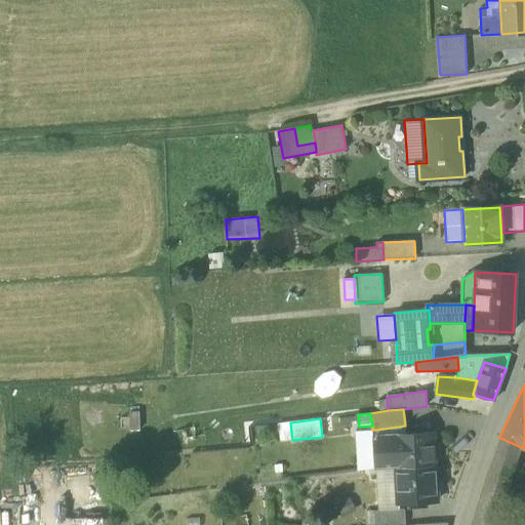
[(406,433),(405,426),(376,430),(376,435),(395,434),(406,433)]
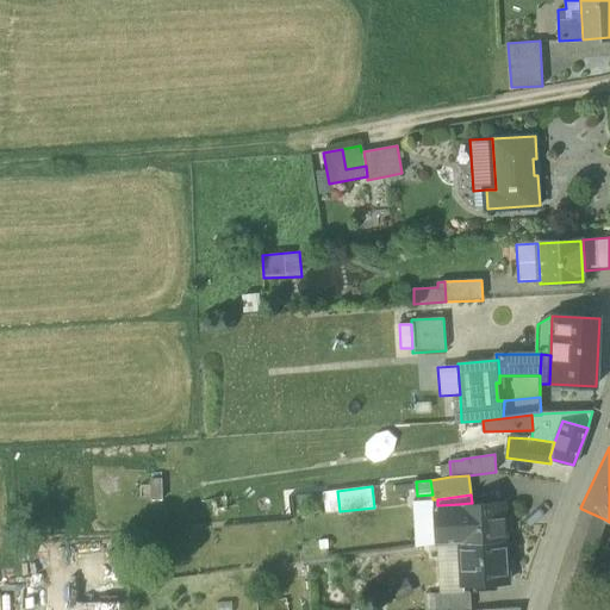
[(437,505),(437,499),(433,499),(434,500),(412,502),(416,547),(440,546),(437,505)]
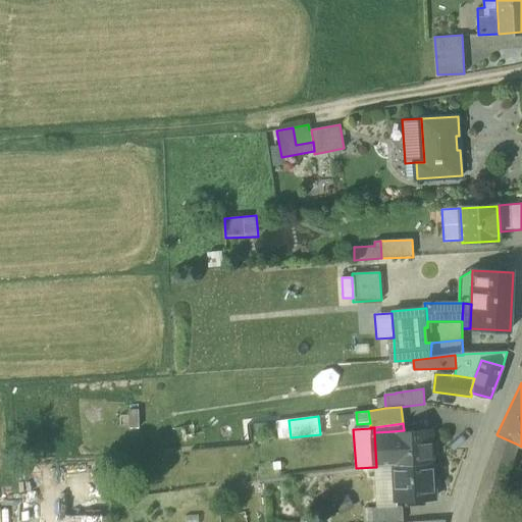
[(404,430),(393,431),(395,465),(432,463),(430,429),(404,430)]
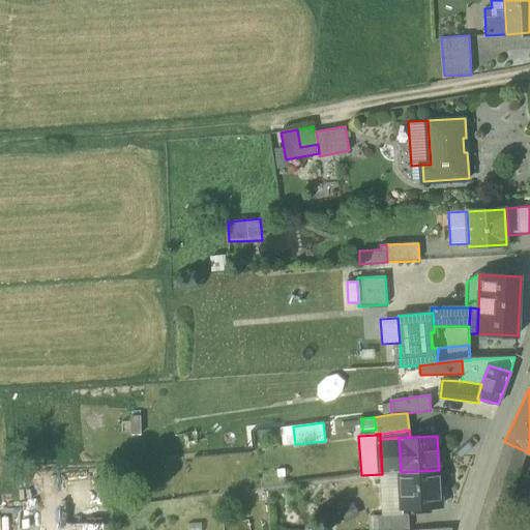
[(382,474),(401,472),(399,438),(380,439),(382,474)]
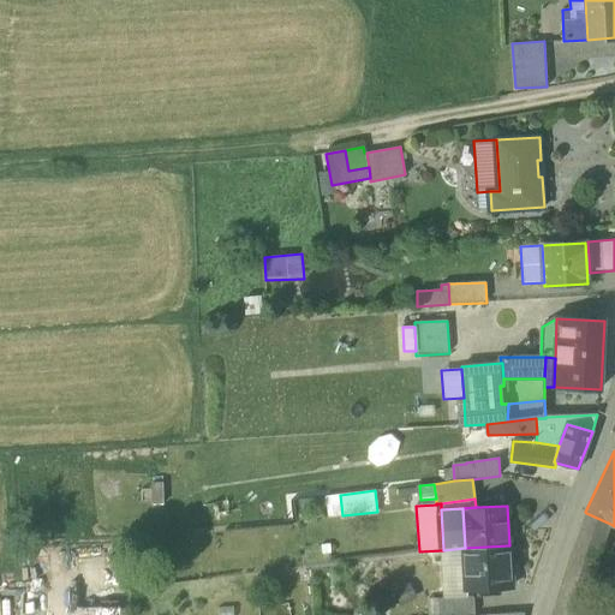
[(597,561),(608,531),(610,524),(586,513),(574,549),(597,561)]
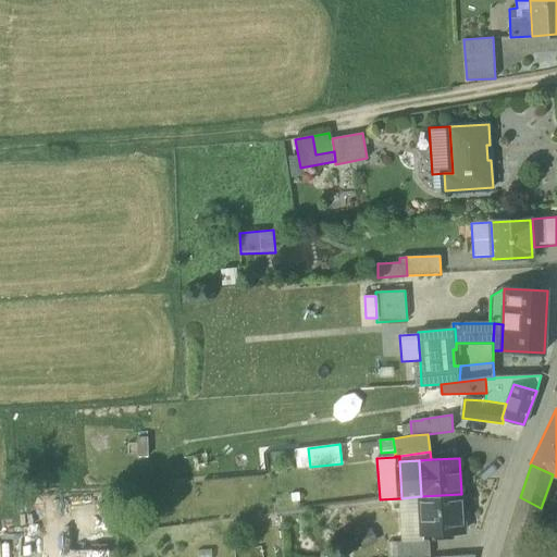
[(202,485),(202,500),(234,499),(233,484),(202,485)]
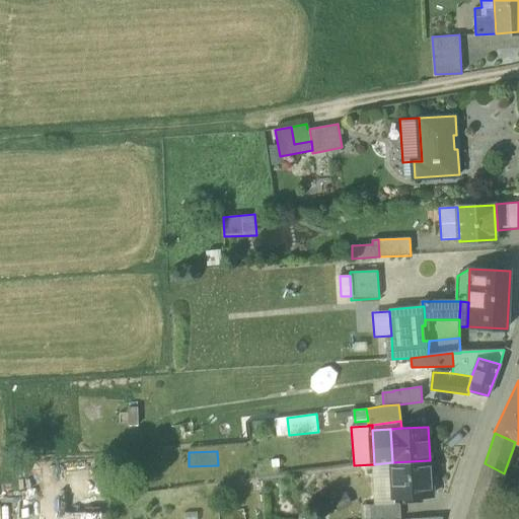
[(432,497),(430,460),(392,462),(394,498),(432,497)]
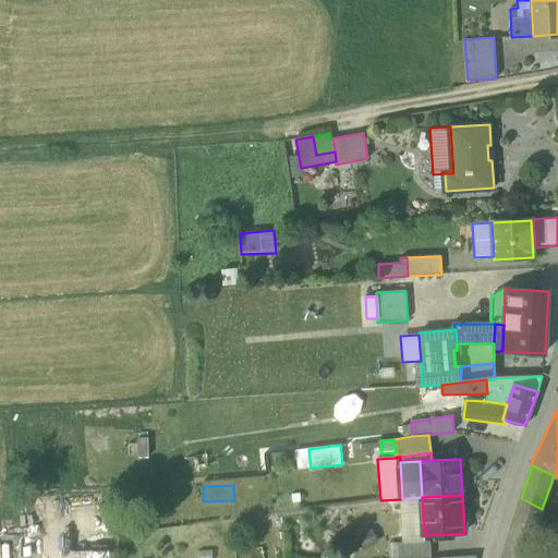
[(422,497),(402,499),(403,543),(424,541),(424,535),(422,497)]
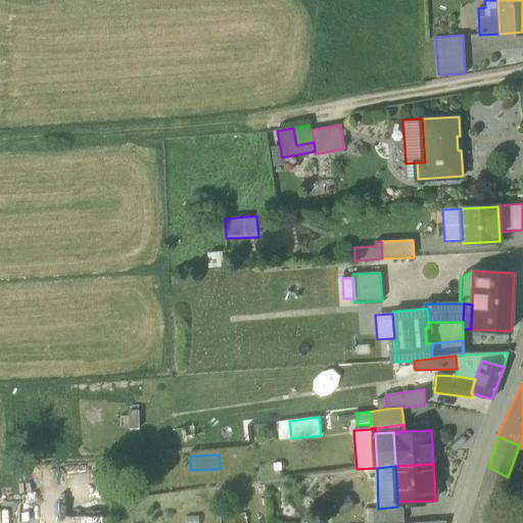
[(354,508),(348,495),(334,504),(340,516),(354,508)]
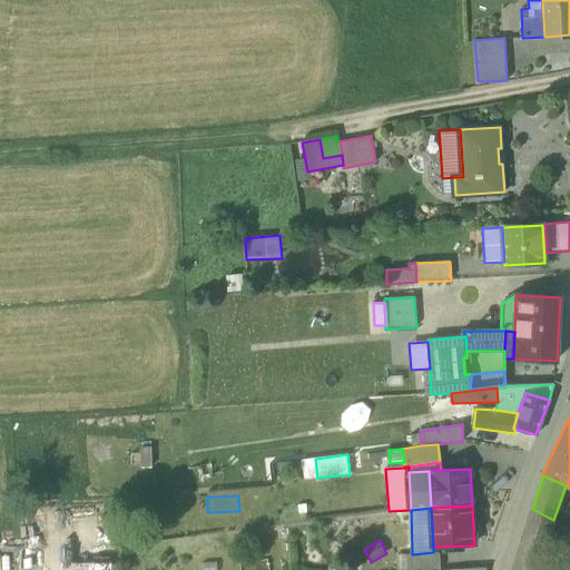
[(408,554),(408,569),(423,569),(440,569),(439,552),(433,552),(412,554),(408,554)]
